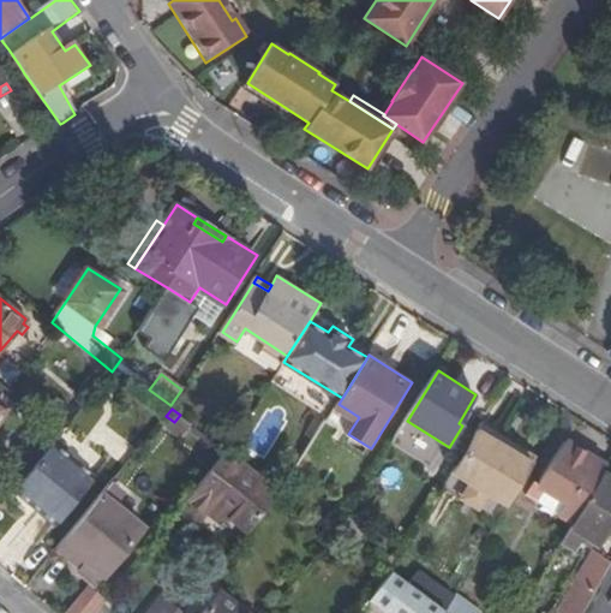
[(478,429),(474,436),(529,471),(533,465),(478,429)]
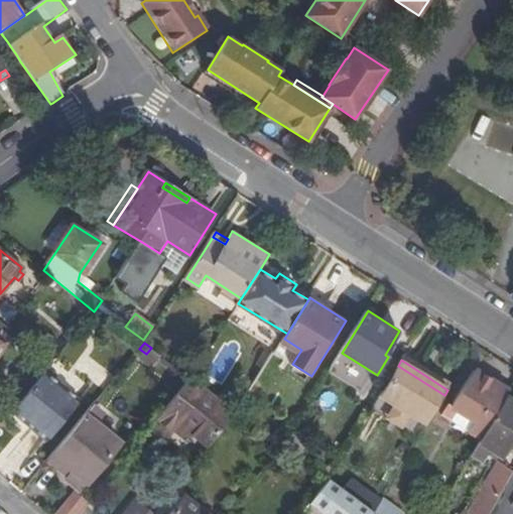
[(166,373),(155,364),(142,380),(154,389),(166,373)]
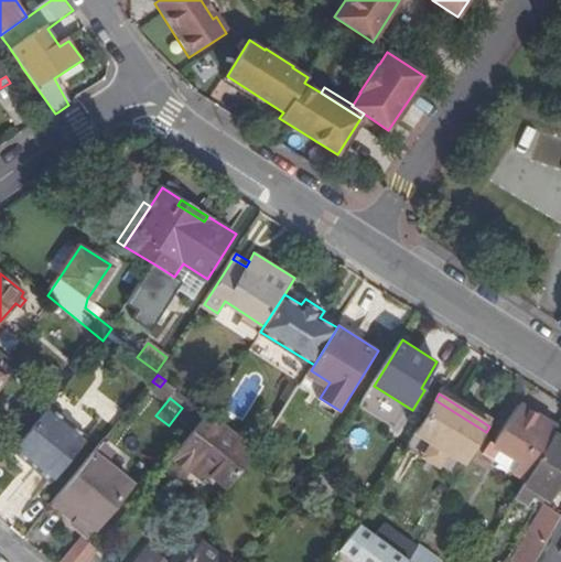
[(194,432),(208,412),(190,398),(186,403),(193,408),(182,423),(194,432)]
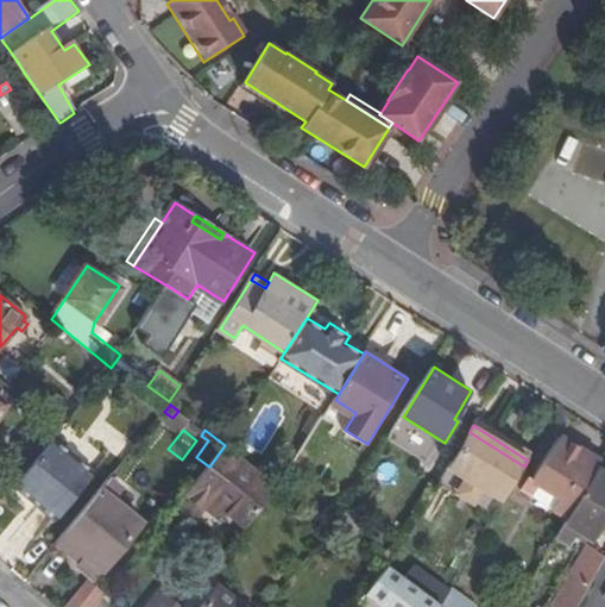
[(524,467),(470,432),(464,442),(445,475),(462,486),(480,498),(499,509),(506,499),(524,467)]
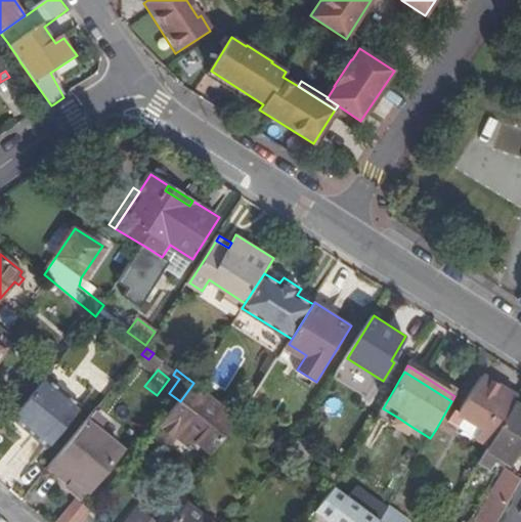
[(12,418),(28,431),(31,428),(36,433),(34,435),(35,437),(49,447),(82,406),(46,377),(12,418)]
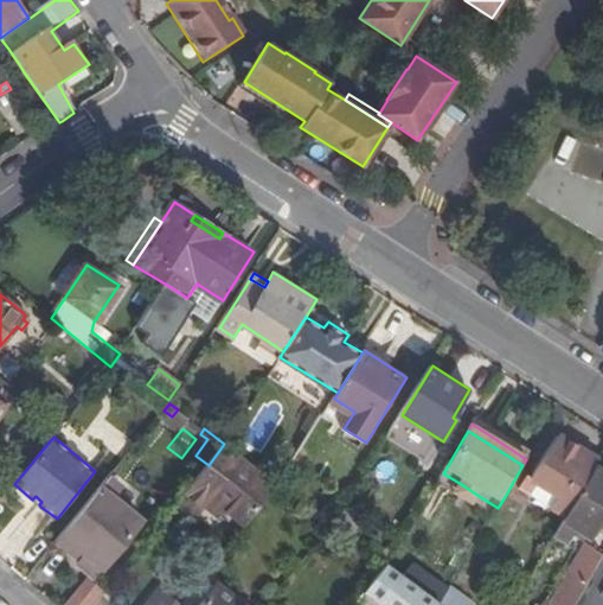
[(520,491),(531,497),(539,484),(565,501),(558,513),(566,518),(596,466),(600,463),(559,437),(533,479),(530,478),(520,491)]
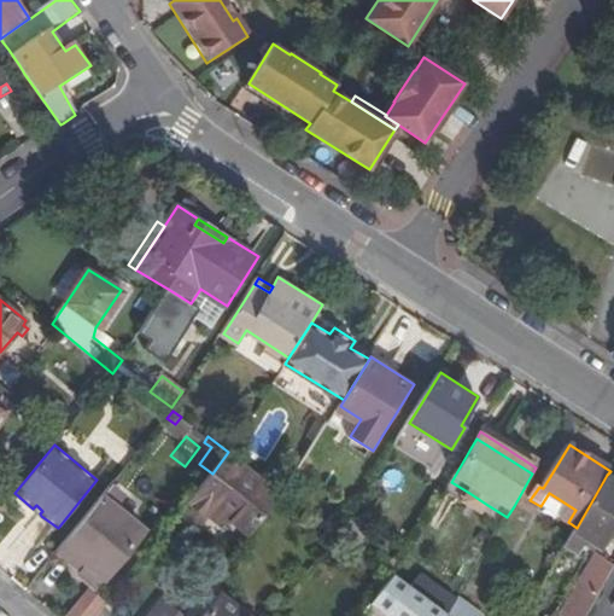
[(239,474),(246,464),(228,452),(212,474),(187,504),(180,515),(197,527),(208,513),(217,519),(220,517),(223,516),(226,516),(231,517),(251,535),(286,493),(272,483),(263,492),(239,474)]
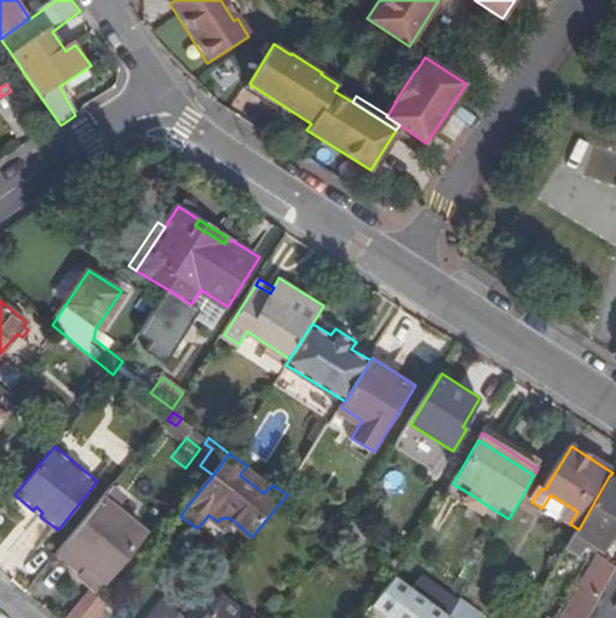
[(615,480),(609,476),(579,530),(577,532),(599,545),(604,549),(615,528),(615,516),(615,480)]
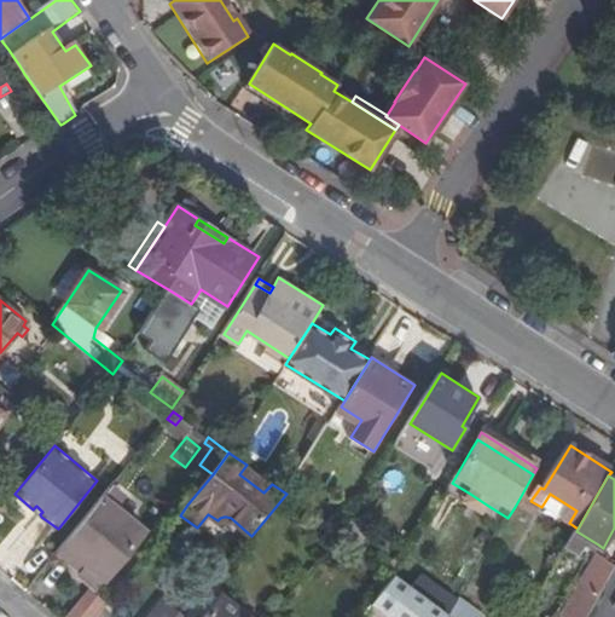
[(488,506),(470,494),(460,508),(479,522),(488,506)]
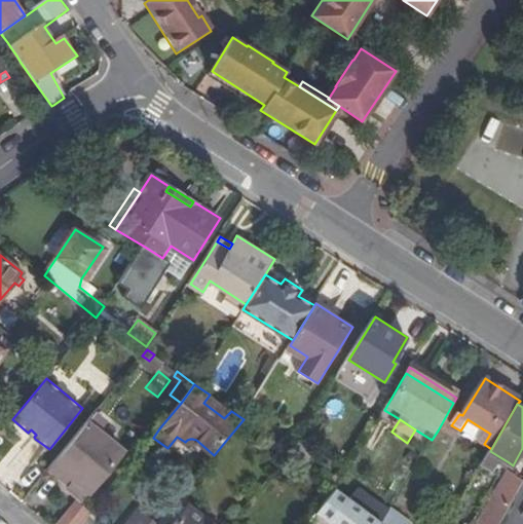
[(468,419),(460,431),(484,444),(490,434),(468,419)]
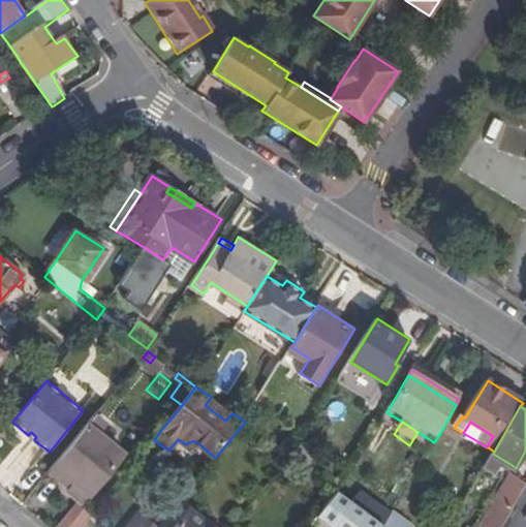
[(89,425),(58,464),(68,471),(67,472),(91,492),(123,453),(89,425)]
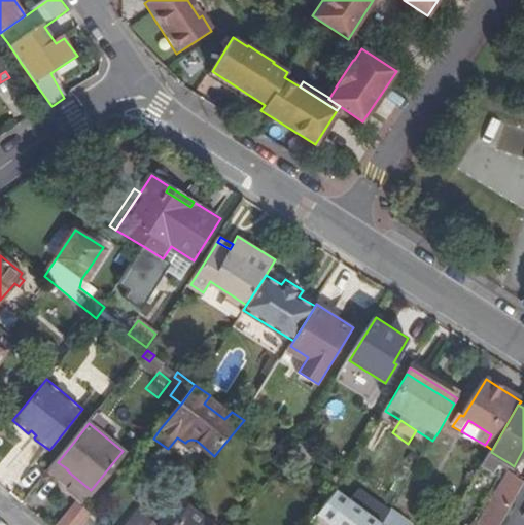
[(301,445),(292,456),(301,462),(305,465),(306,464),(311,457),(313,453),(301,445)]
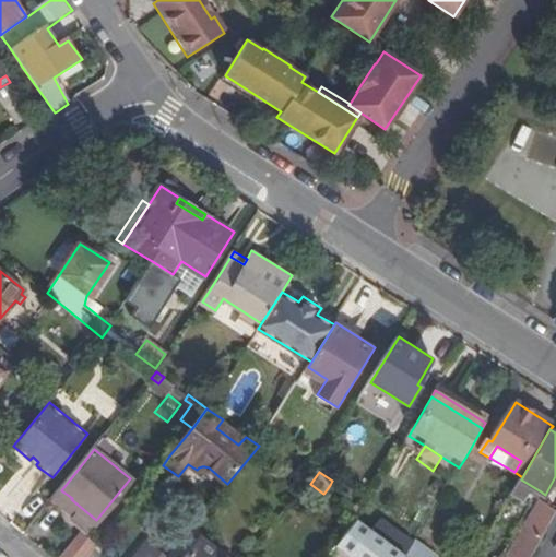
[(521,480),(520,482),(513,494),(533,505),(541,492),(521,480)]
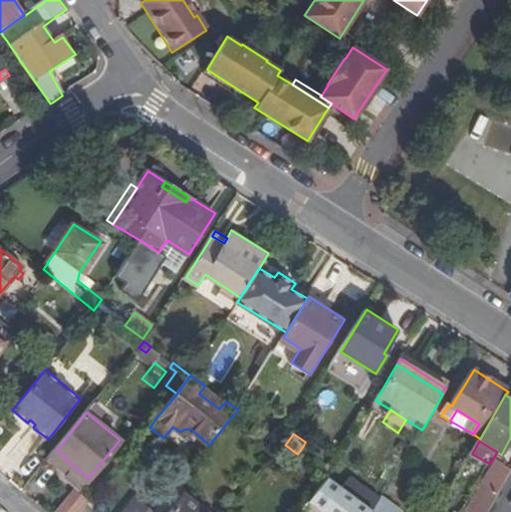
[(324,460),(303,446),(298,453),(319,467),(324,460)]
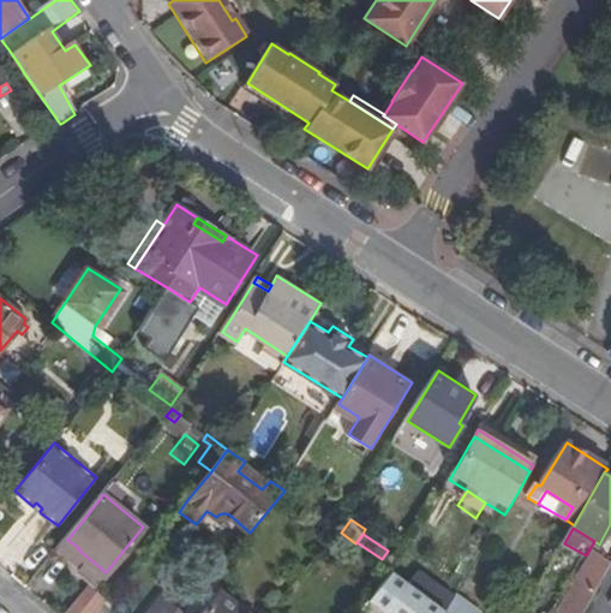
[(583,612),(610,570),(610,561),(595,552),(558,612),(583,612)]
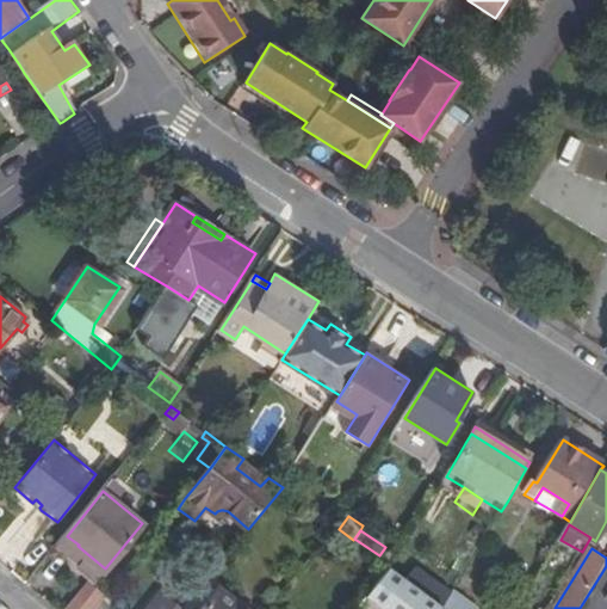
[(391,553),(384,564),(390,567),(397,557),(391,553)]
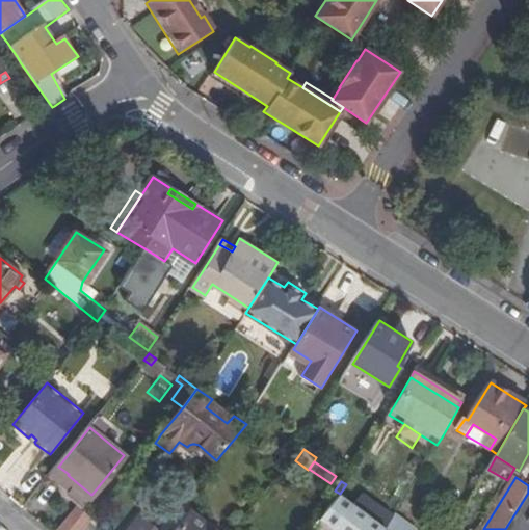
[(340,494),(321,517),(338,529),(387,529),(354,505),(340,494)]
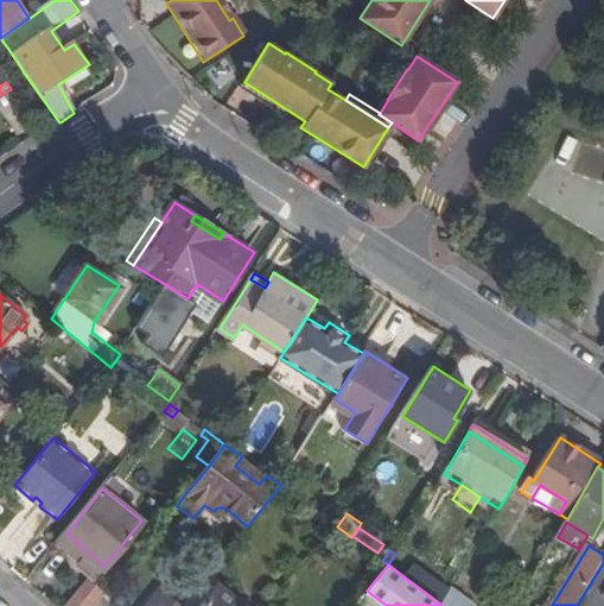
[(413,567),(405,578),(442,605),(449,593),(413,567)]
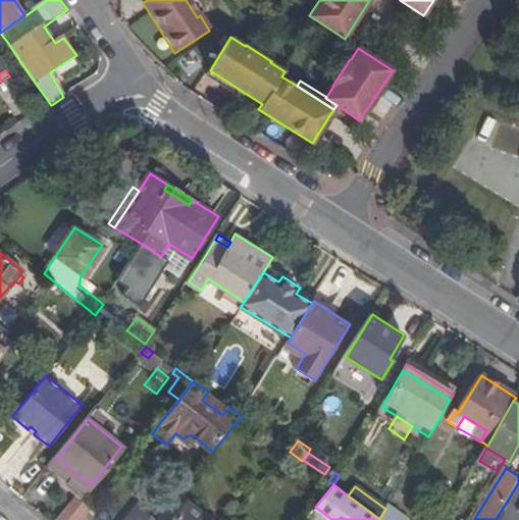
[(82,519),(91,510),(76,500),(59,519),(82,519)]
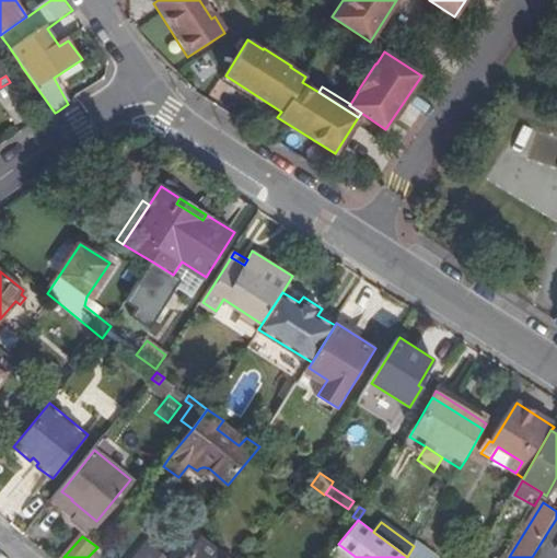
[(222,557),(201,541),(187,557),(222,557)]
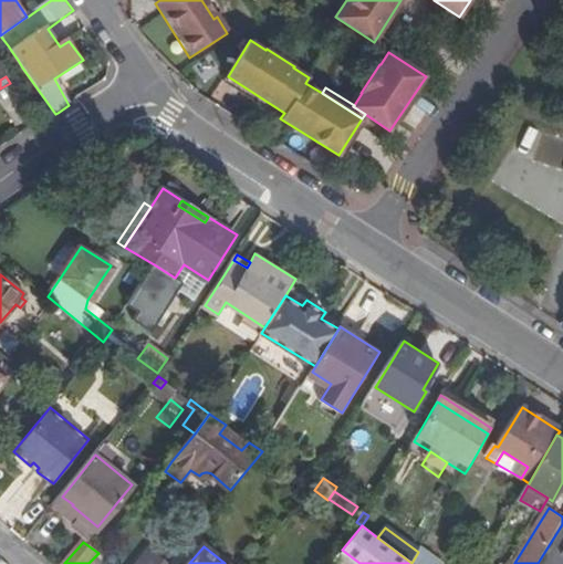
[(418,552),(412,563),(437,563),(419,551),(418,552)]
